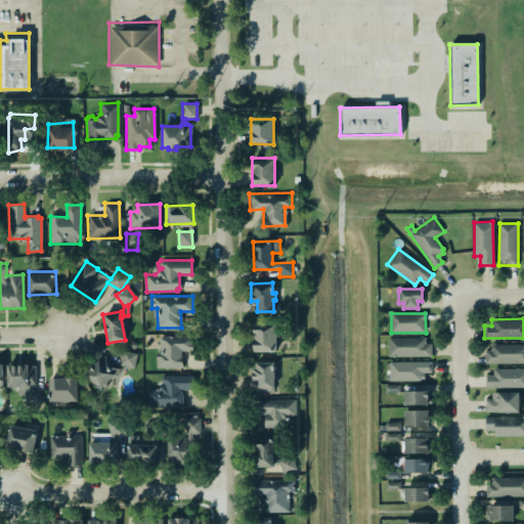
[(253,322),(275,322),(275,350),(254,351),(253,322)]
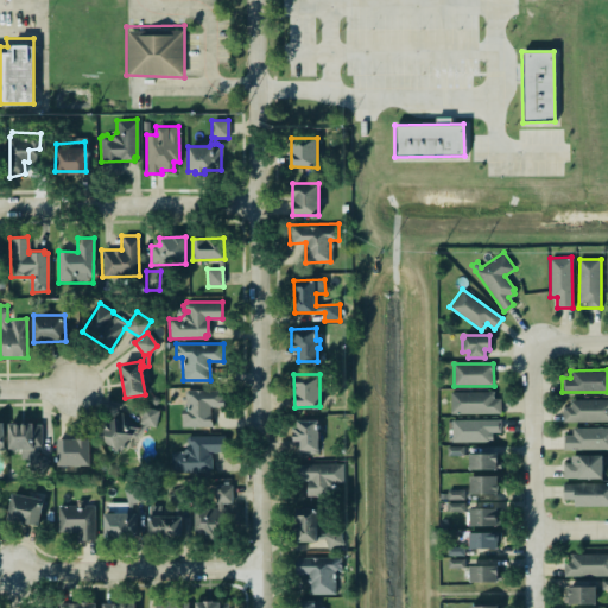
[(187,390),(222,390),(222,405),(210,406),(210,426),(178,428),(179,409),(184,409),(187,390)]
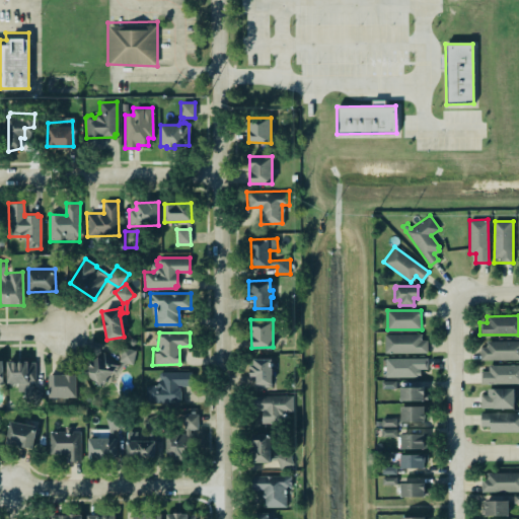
[(426,335),(385,335),(385,354),(426,353),(426,335)]
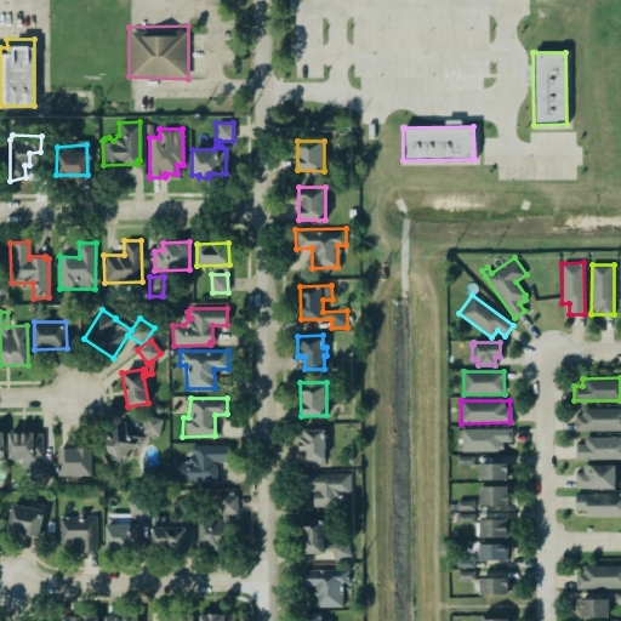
[(620,408),(581,408),(581,415),(574,415),(574,431),(620,429),(620,408)]
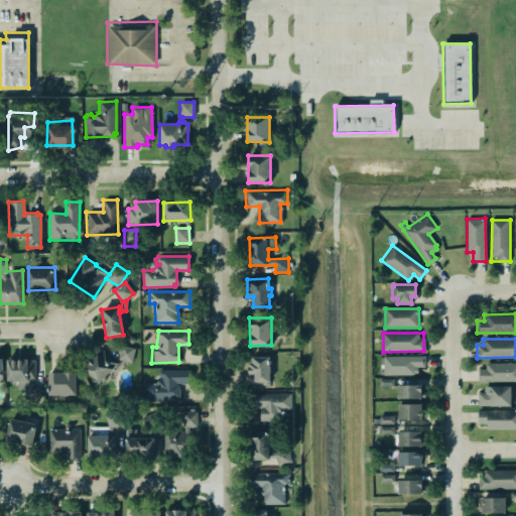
[(83,369),(87,364),(87,363),(92,358),(92,359),(97,354),(97,355),(102,350),(117,363),(114,366),(114,367),(120,360),(117,359),(121,346),(134,349),(131,362),(124,361),(114,372),(111,369),(104,377),(104,379),(102,382),(98,382),(83,369)]
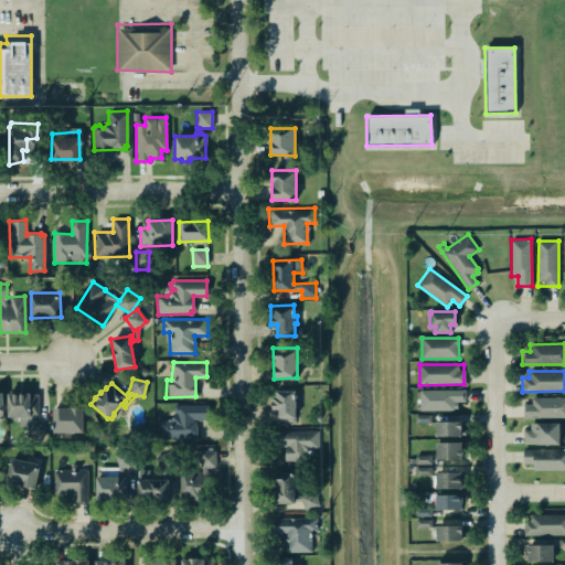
[(465,401),(464,390),(418,390),(419,411),(454,409),(454,408),(457,408),(457,402),(454,402),(465,401)]
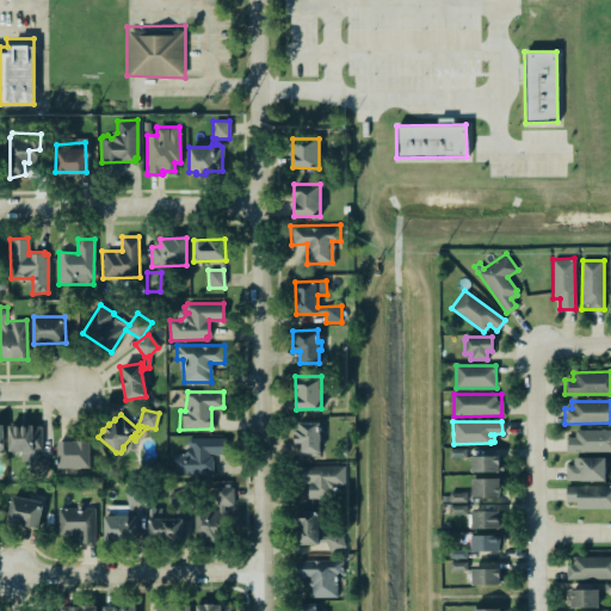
[(302,456),(320,457),(321,424),(296,423),(296,444),(302,444),(302,456)]
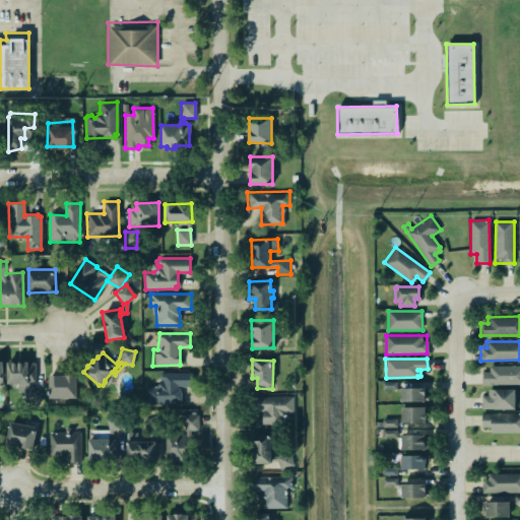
[(6,362),(6,384),(7,384),(9,386),(15,386),(15,392),(25,392),(21,399),(35,406),(41,393),(33,389),(30,383),(35,383),(35,363),(27,363),(27,362),(22,362),(22,363),(18,363),(18,362),(16,362),(16,363),(12,363),(12,362),(6,362)]
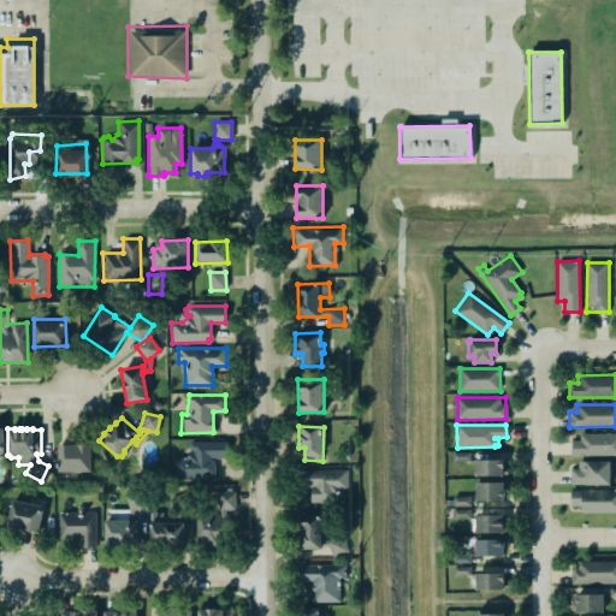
[(615,456),(615,433),(580,434),(580,442),(573,440),(573,456),(615,456)]
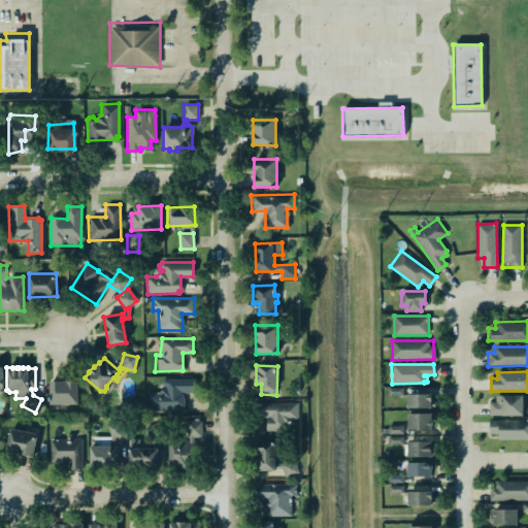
[(194,392),(180,392),(178,394),(182,394),(182,397),(183,397),(184,406),(180,406),(180,408),(149,409),(147,392),(157,392),(164,386),(161,385),(160,383),(161,380),(163,378),(194,378),(194,392)]
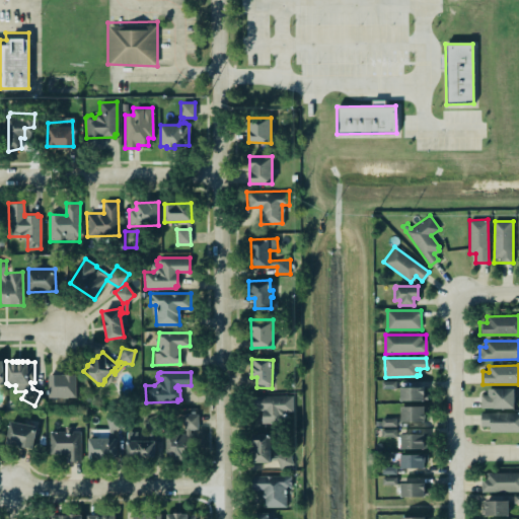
[(50,398),(77,397),(76,374),(50,374),(50,398)]
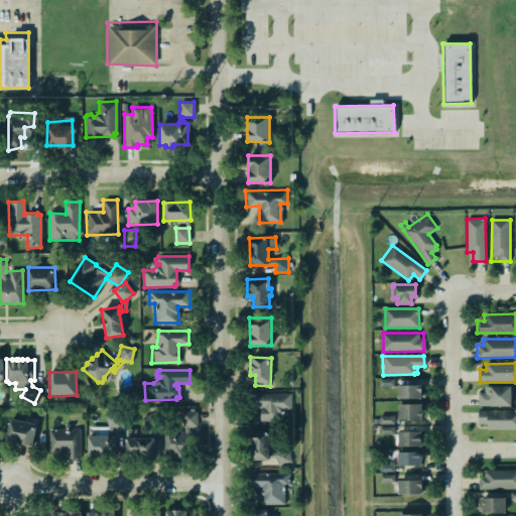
[(393,380),(380,379),(380,387),(393,387),(393,380)]
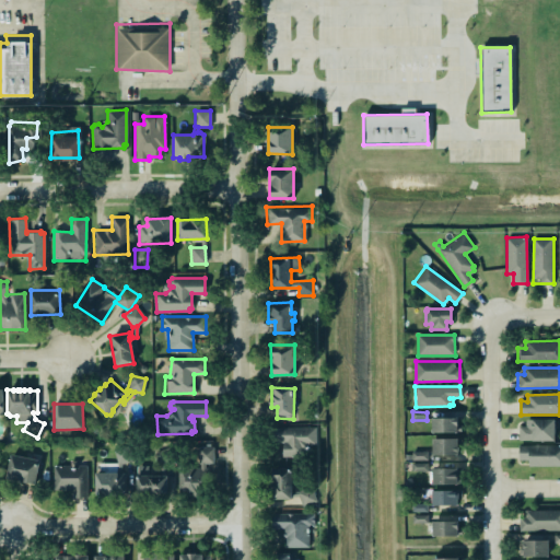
[(431,417),(457,417),(457,432),(431,432),(431,417)]
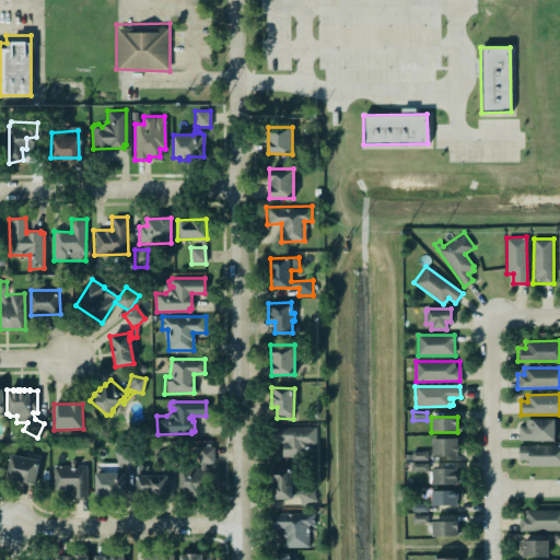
[(553,419),(553,440),(517,441),(517,426),(525,426),(525,419),(553,419)]
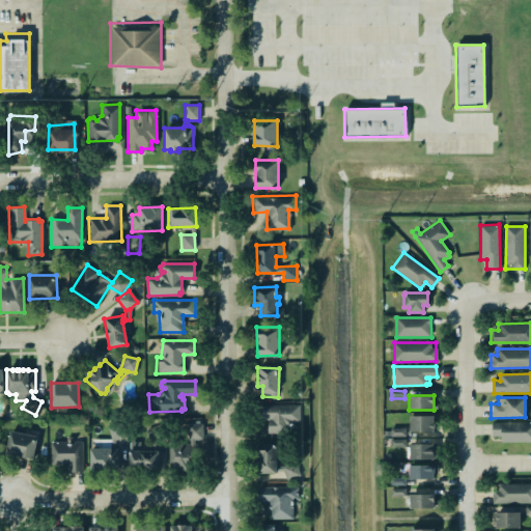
[(269,420),(269,432),(286,432),(286,422),(301,423),(301,406),(258,404),(258,420),(269,420)]
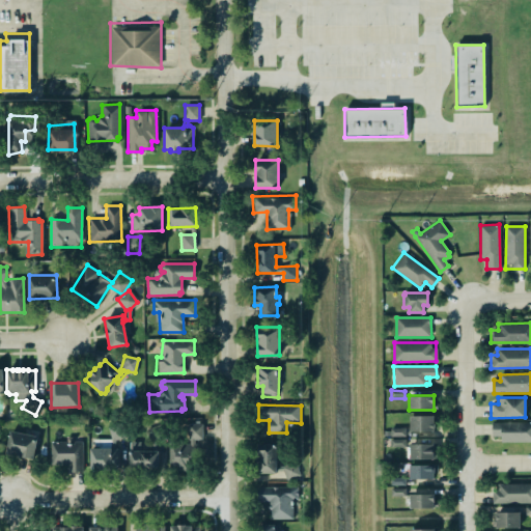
[(410,416),(434,416),(434,430),(410,430),(410,416)]
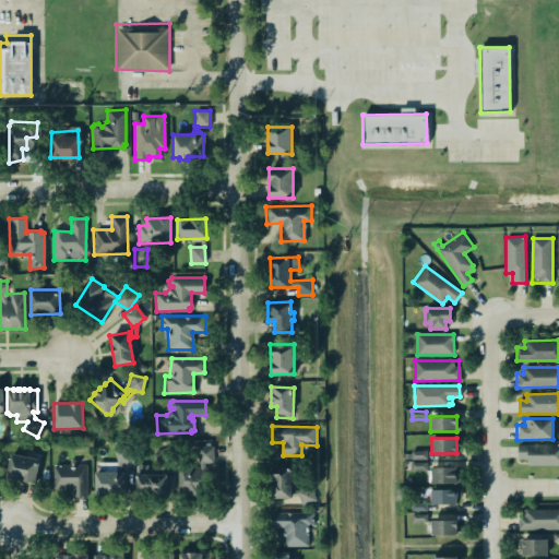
[(558,444),(519,444),(519,460),(527,460),(527,465),(558,465),(558,444)]
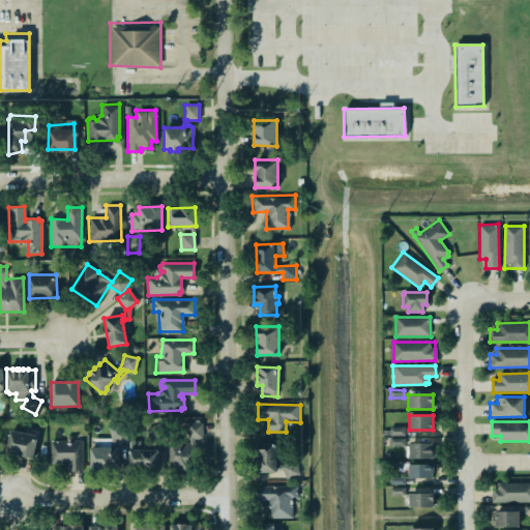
[(127,440),(128,468),(139,468),(139,471),(149,471),(149,467),(157,467),(157,449),(155,449),(154,440),(164,437),(159,422),(145,429),(150,439),(151,449),(140,449),(140,440),(127,440)]
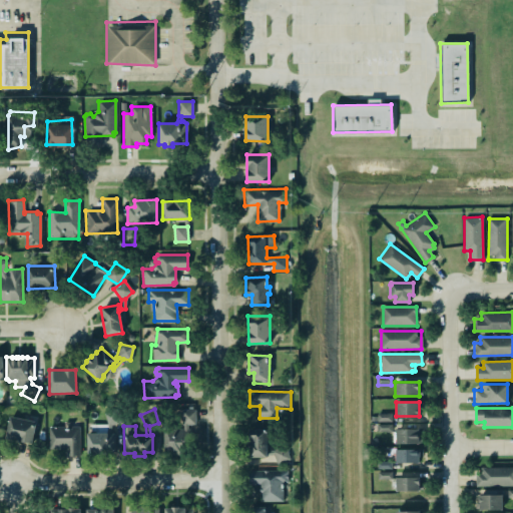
[(196,425),(195,410),(181,410),(181,428),(163,429),(164,455),(189,454),(188,425),(196,425)]
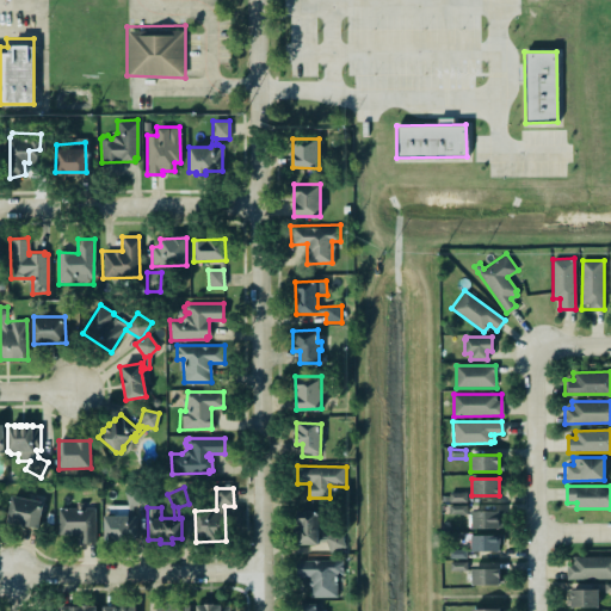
[(105,506),(105,539),(137,539),(137,491),(127,491),(127,506),(105,506)]
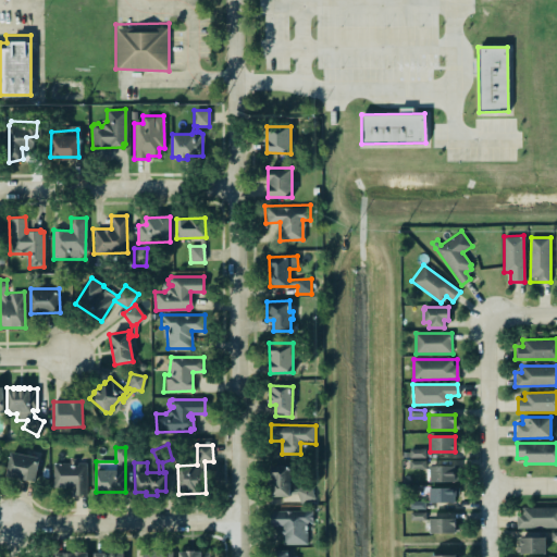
[(425,458),(425,449),(410,449),(410,458),(425,458)]
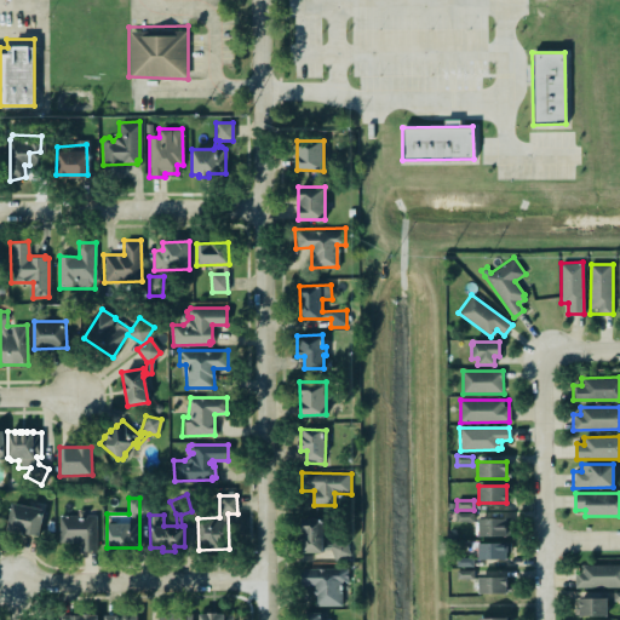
[(6,528),(11,503),(42,509),(36,535),(6,528)]
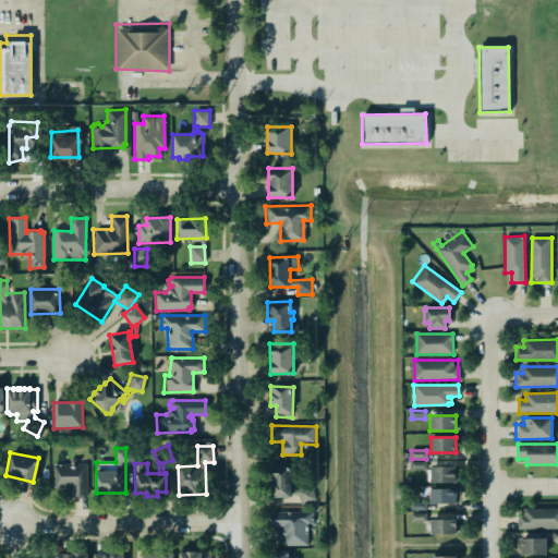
[(85,463),(85,495),(72,495),(72,485),(59,486),(60,488),(52,488),(52,463),(69,463),(69,458),(75,458),(75,463),(85,463)]
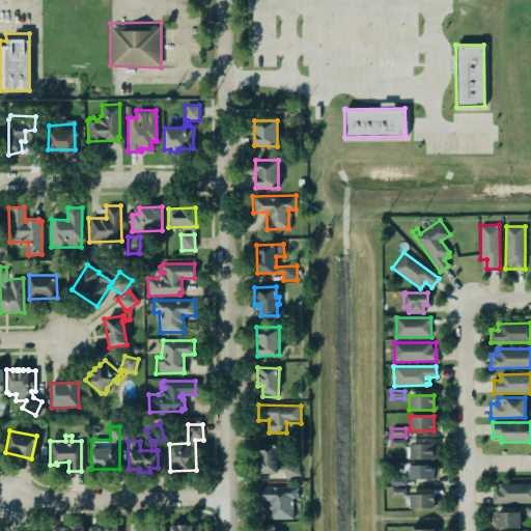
[(409,444),(437,443),(437,458),(409,459),(409,444)]
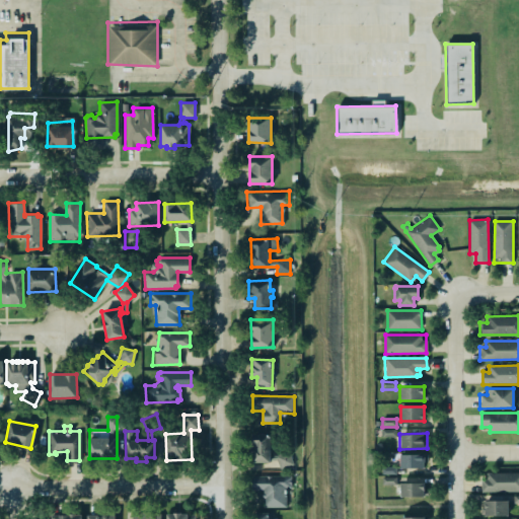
[(251,434),(269,434),(269,456),(276,455),(287,450),(293,463),(280,469),(276,459),(270,460),(270,462),(252,462),(251,434)]
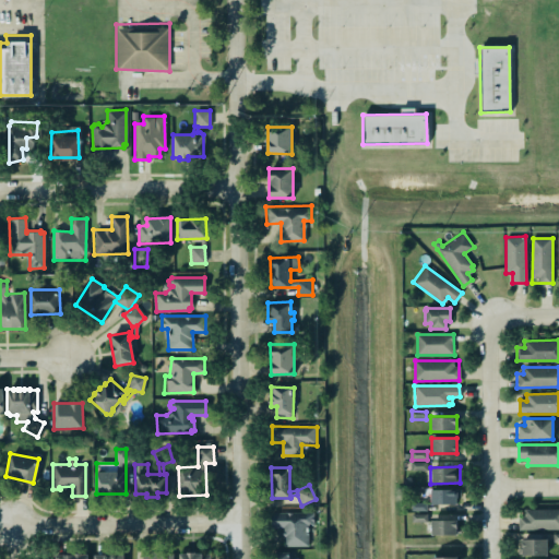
[(431,489),(456,488),(455,504),(430,504),(431,489)]
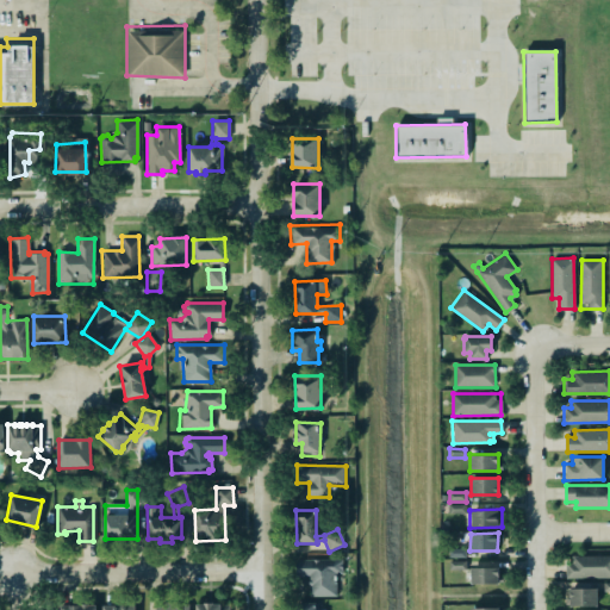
[(609,554),(609,577),(565,578),(565,564),(572,564),(571,555),(609,554)]
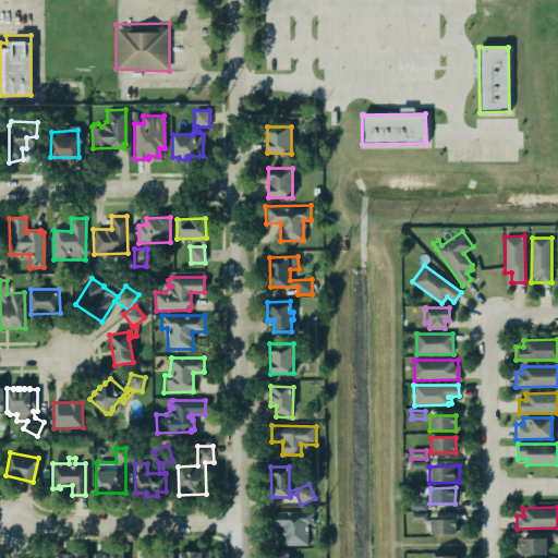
[(283,546),(308,545),(308,525),(314,525),(314,512),(270,512),(270,529),(282,528),(283,546)]
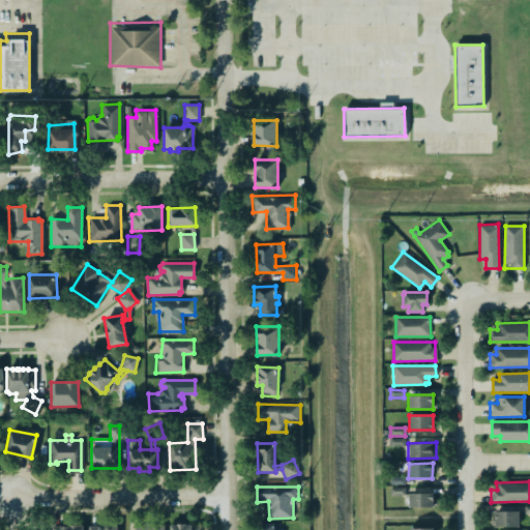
[(389,487),(389,495),(404,494),(404,487),(389,487)]
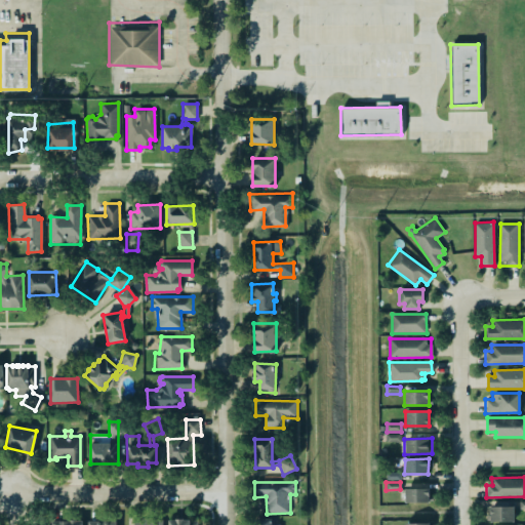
[(405,488),(405,502),(429,502),(429,500),(432,500),(432,496),(429,496),(429,488),(405,488)]
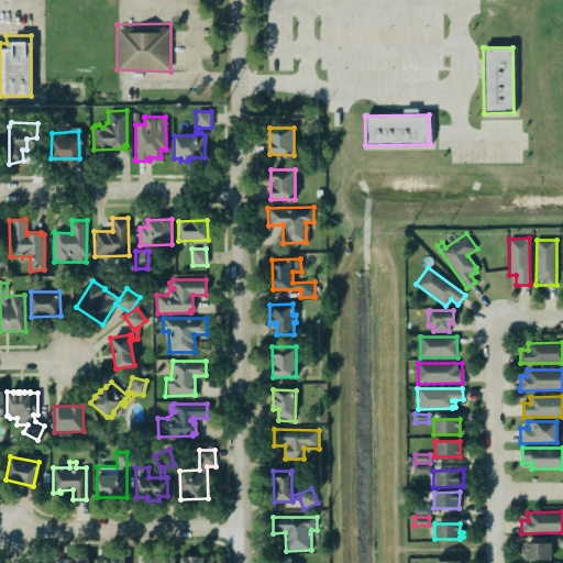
[(552,543),(526,543),(526,560),(552,560),(552,543)]
